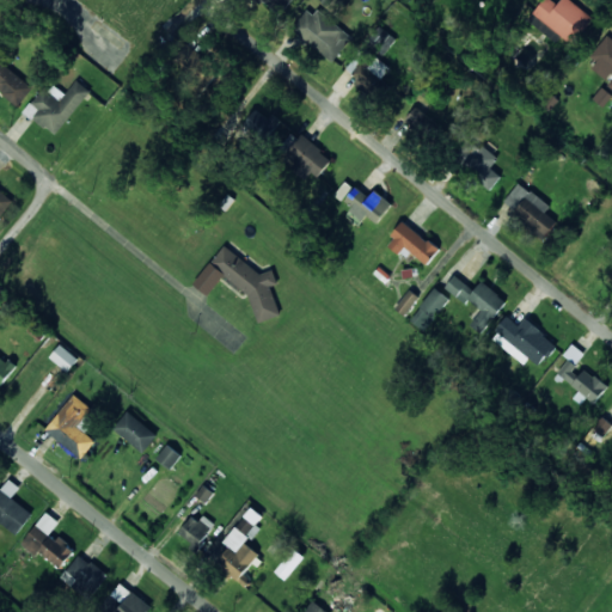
[(259,0),(279,16),(292,0),(259,0)]
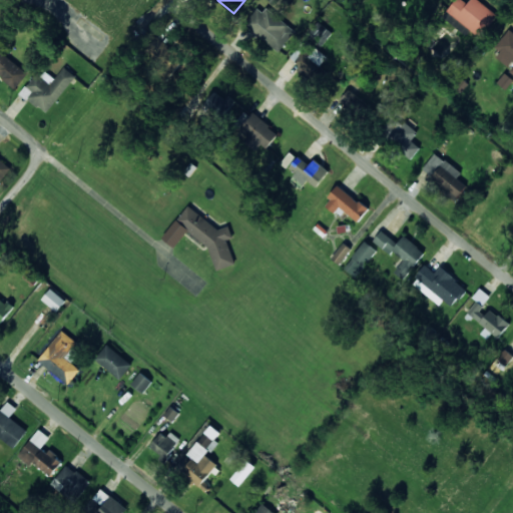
[(455,0),(442,16),(466,36),(471,30),(479,37),(497,15),(479,0),(470,0),(467,4),(462,0),(455,0)]
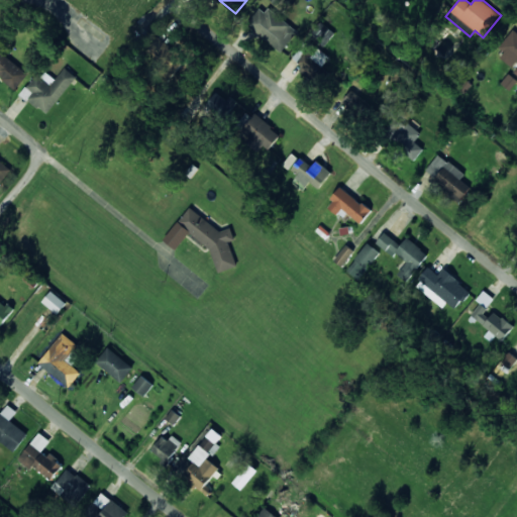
[(246,24),(283,50),(297,31),(262,5),(246,24)]
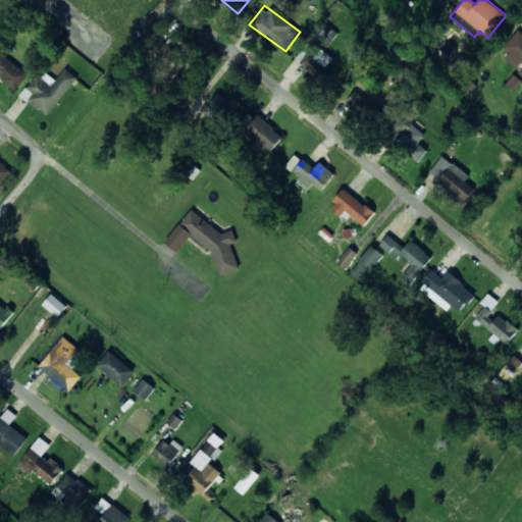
[(521,70),(521,28),(521,27),(500,51),(521,70)]
